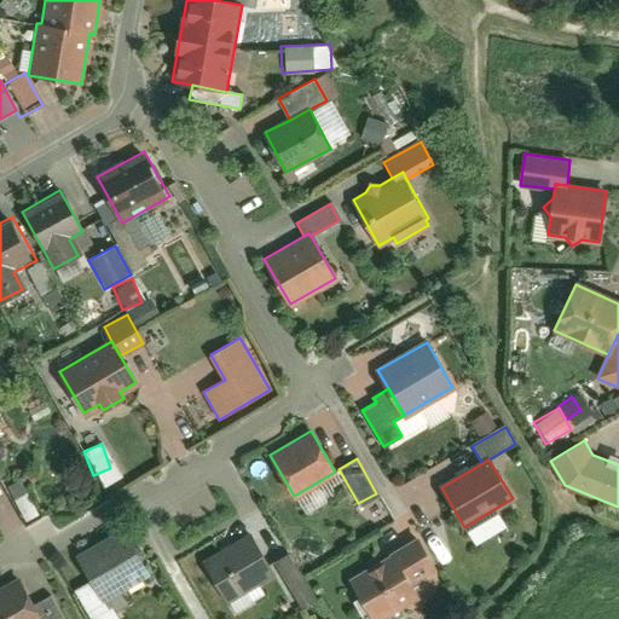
[(122,531),(79,556),(93,582),(105,601),(149,576),(122,531)]
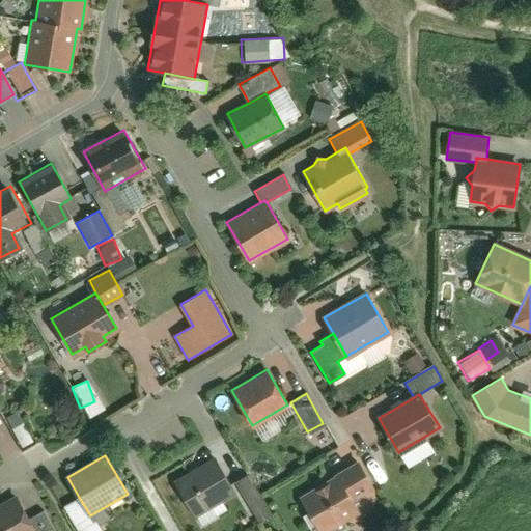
[(213,459),(175,481),(195,516),(233,495),(213,459)]
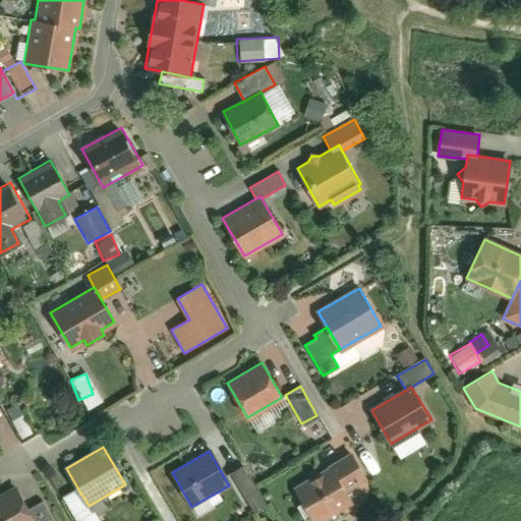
[(350,453),(294,487),(314,520),(320,520),(351,502),(345,491),(366,479),(350,453)]
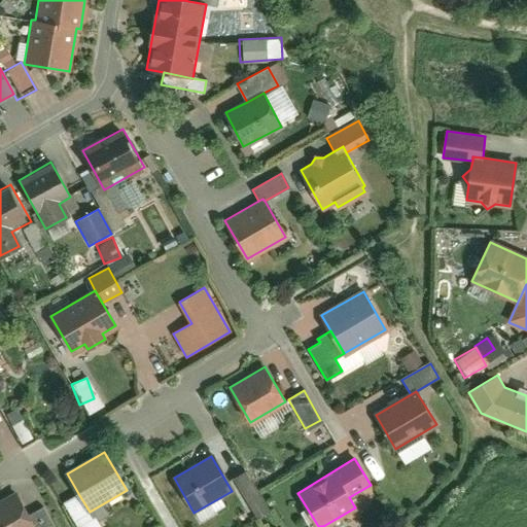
[(244,471),(232,479),(255,518),(268,510),(244,471)]
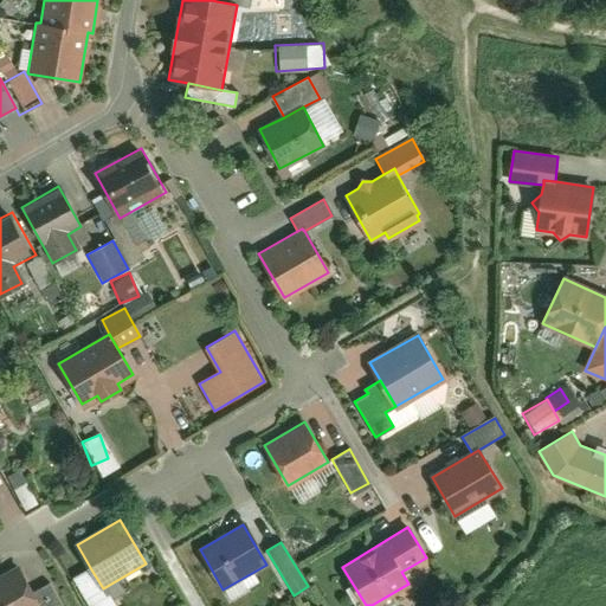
[(18,567),(0,575),(0,605),(38,605),(31,592),(18,567)]
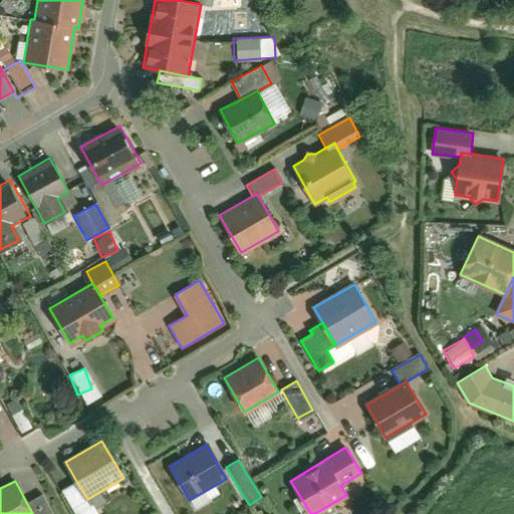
[(87,499),(77,483),(62,492),(75,513),(94,513),(95,513),(87,499)]
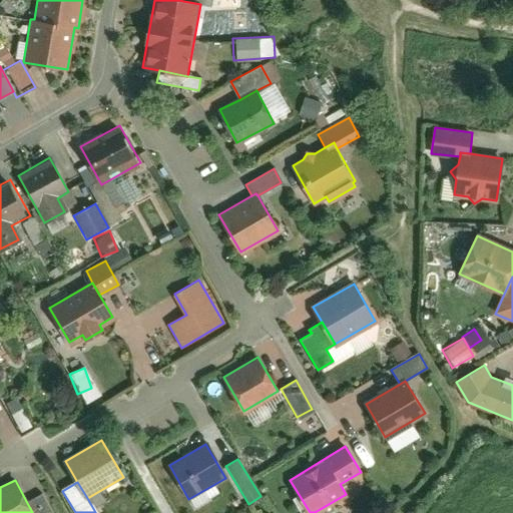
[(50,512),(39,493),(26,501),(32,512),(50,512)]
